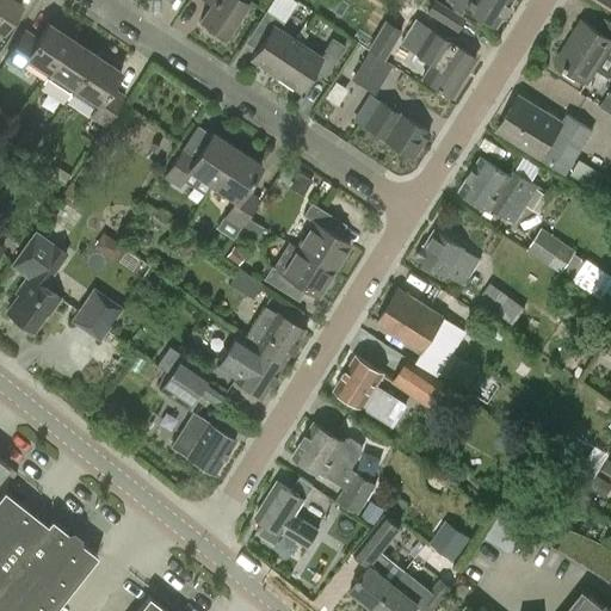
[(14,0),(0,0),(0,30),(4,32),(22,5),(14,0)]
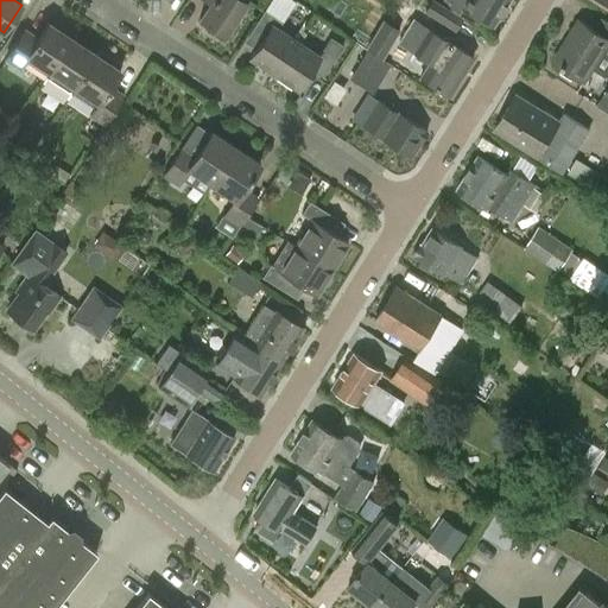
[(210,0),(198,18),(210,26),(208,31),(221,39),(246,0),(210,0)]
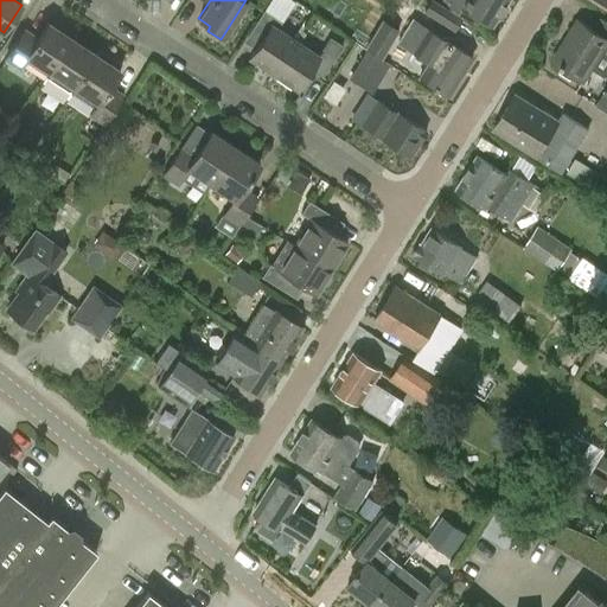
[(282,18),(292,0),(270,0),(266,10),(282,18)]
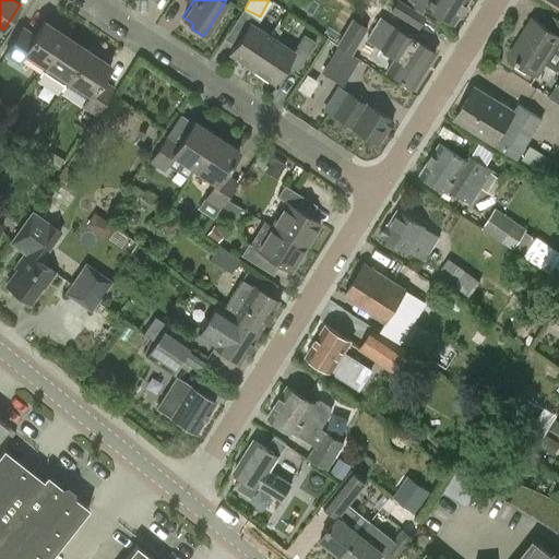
[(407,0),(406,3),(400,0),(395,0),(390,10),(418,28),(426,16),(420,13),(425,7),(452,24),(466,0),(407,0)]
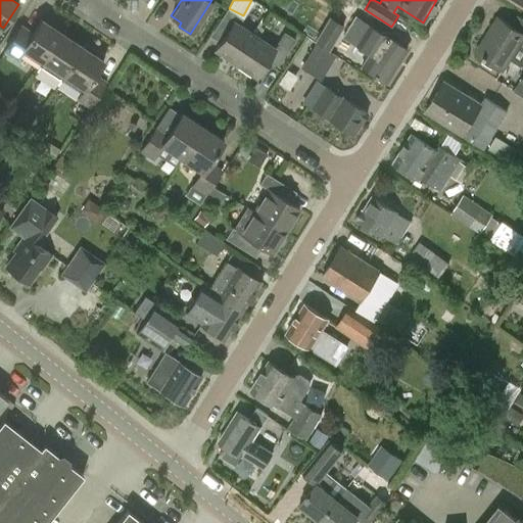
[(254,36),(239,26),(243,18),(226,8),(209,36),(220,42),(215,50),(235,63),(254,36)]
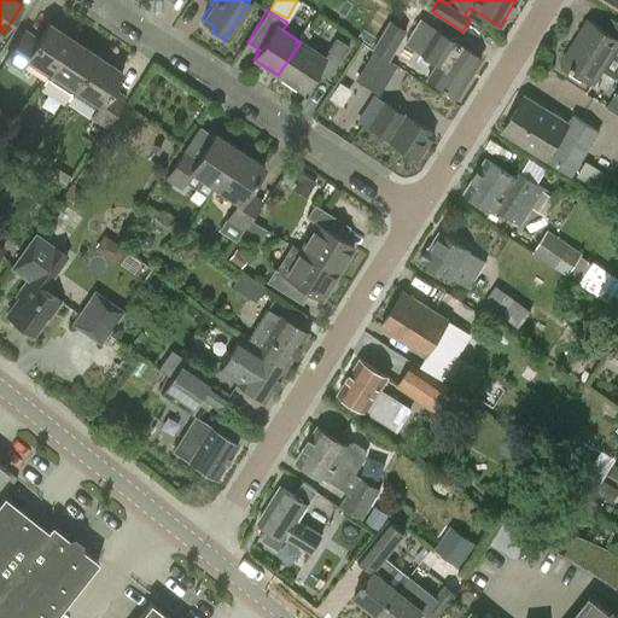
[(617,21),(611,17),(602,30),(589,21),(563,63),(594,82),(602,70),(614,79),(617,76),(617,21)]
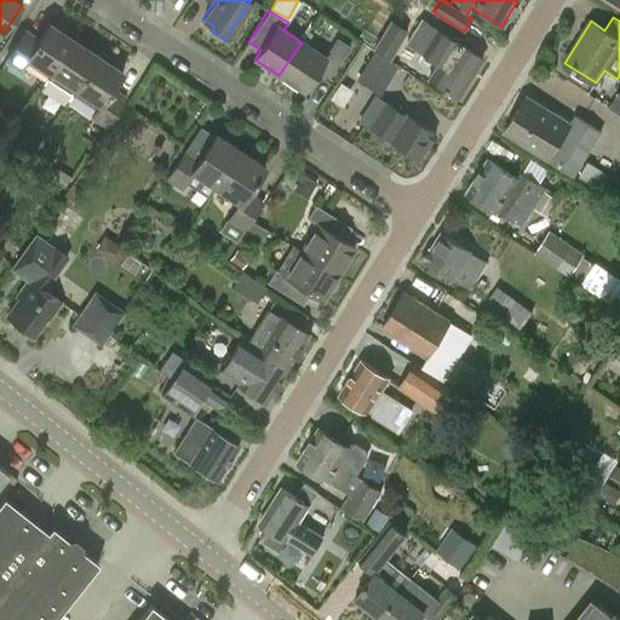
[(481,58),(434,29),(435,28),(420,18),(406,41),(438,63),(431,75),(459,93),(481,58)]
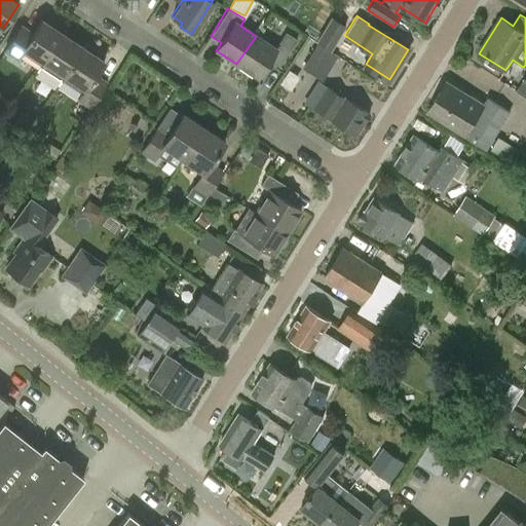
[(39,21),(33,31),(21,23),(3,50),(16,60),(23,51),(41,64),(64,31),(52,23),(49,27),(39,21)]
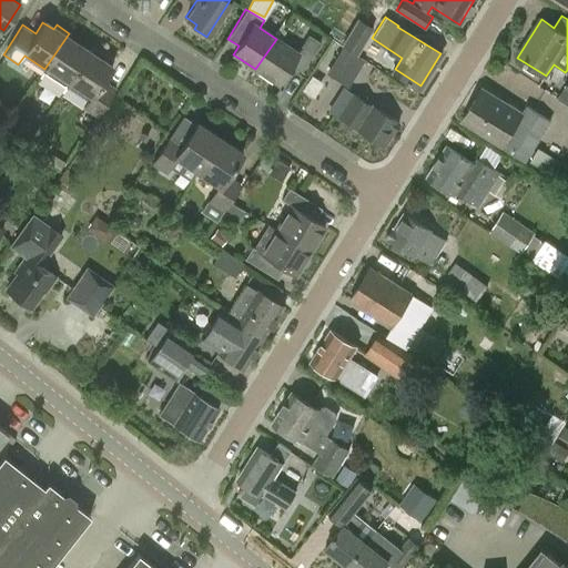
[(346,88),(364,59),(355,53),(369,30),(357,22),(325,74),(346,88)]
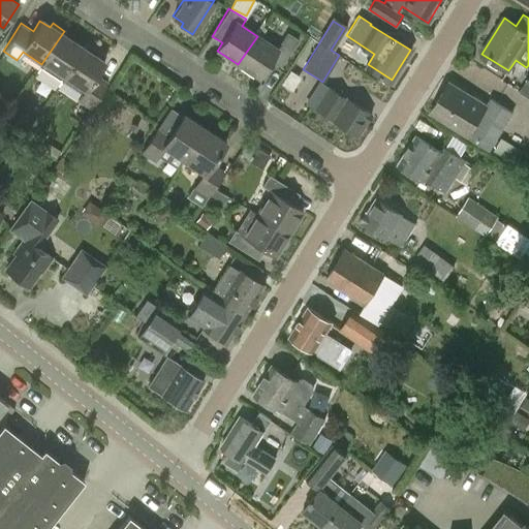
[(41,64),(36,71),(59,86),(63,79),(83,49),(72,41),(74,37),(64,31),(41,64)]
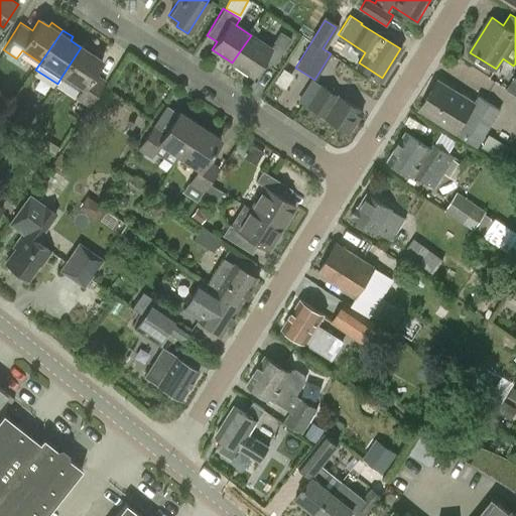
[(251,35),(232,62),(252,76),(264,57),(274,65),(291,38),(280,31),(269,47),(251,35)]
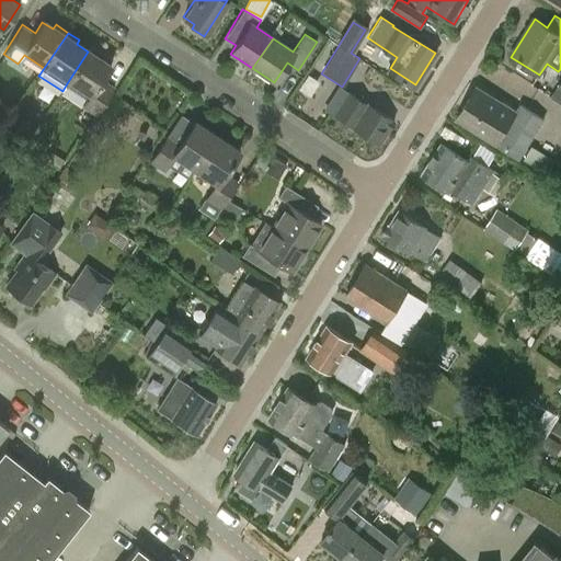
[(91,47),(88,52),(67,83),(88,96),(82,105),(95,114),(115,87),(102,78),(110,66),(99,58),(102,55),(91,47)]
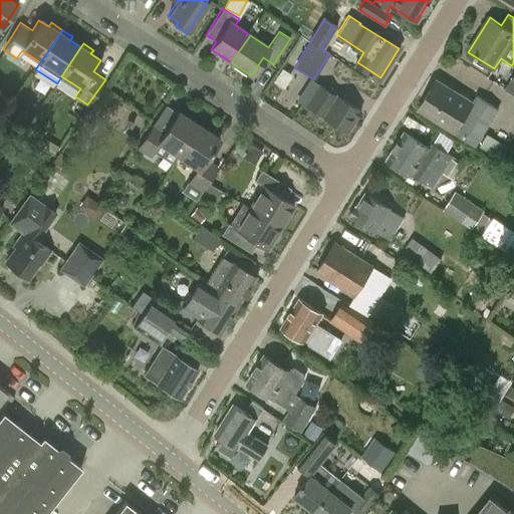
[(513,94),(513,78),(512,77),(505,88),(513,94)]
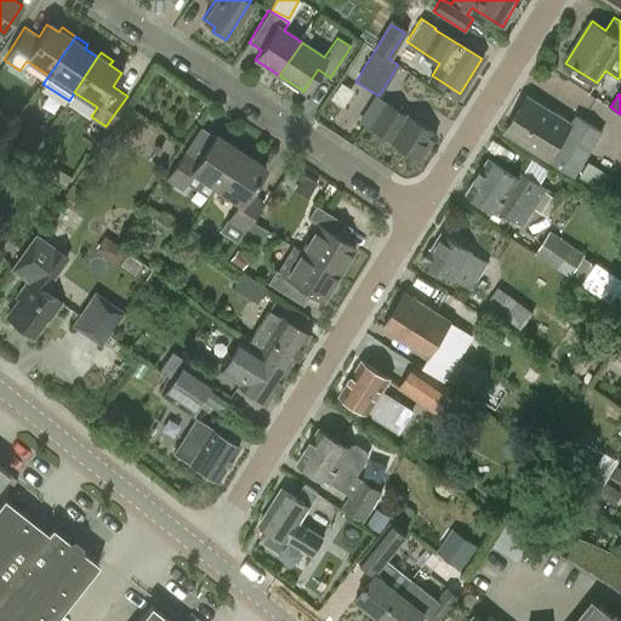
[(528,96),(505,132),(575,176),(602,132),(576,117),(571,123),(528,96)]
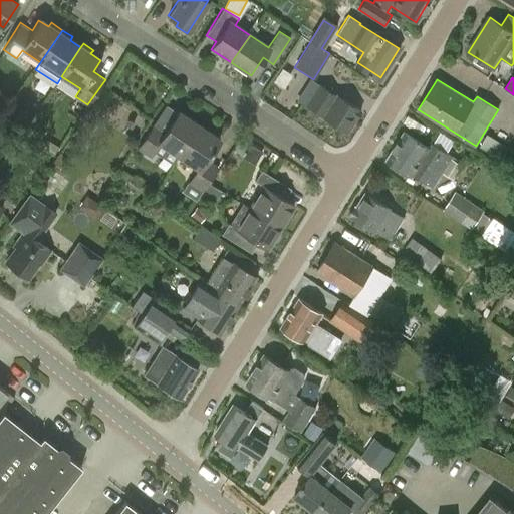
[(312,80),(298,101),(321,115),(320,116),(346,133),(355,118),(355,119),(361,110),(335,94),(334,94),(312,80)]
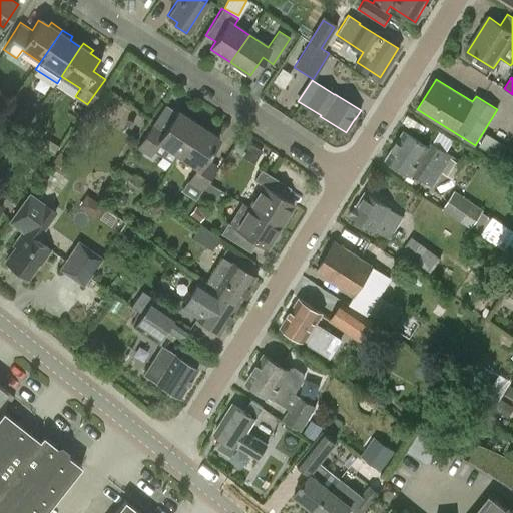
[(178,111),(161,137),(149,129),(136,147),(150,157),(155,150),(172,162),(177,155),(178,155),(199,124),(178,111)]
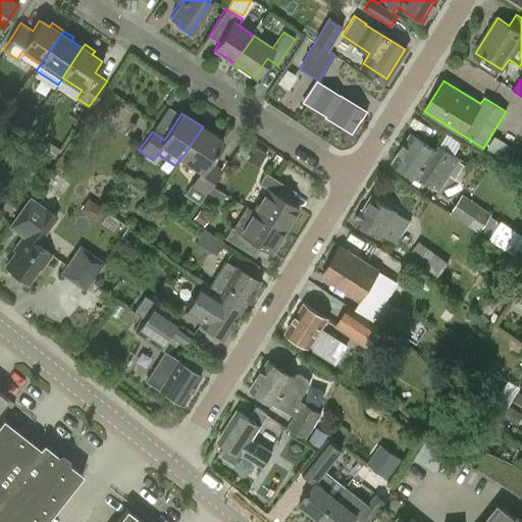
[(29,129),(14,119),(8,128),(22,138),(29,129)]
